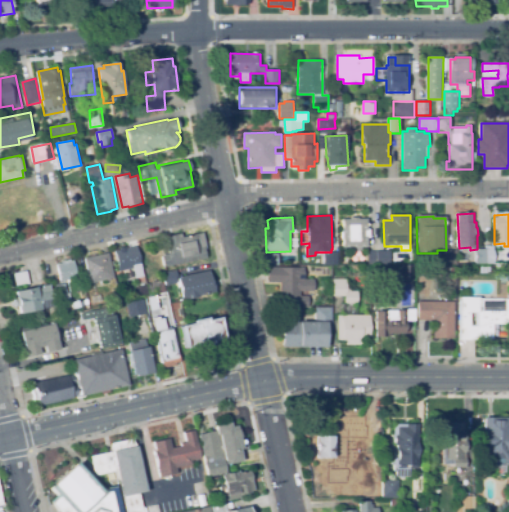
[(343,247),(343,219),(352,219),(352,217),(360,217),(360,219),(369,219),(369,229),(371,229),(371,238),(369,238),(369,247),(363,247),(363,251),(355,251),(355,247),(343,247)]
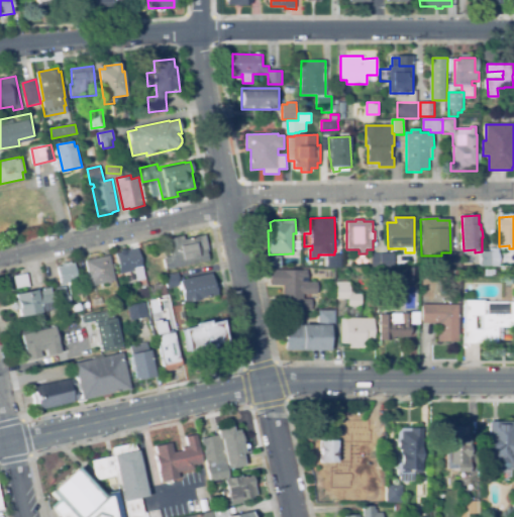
[(210,261),(167,270),(164,259),(172,256),(170,250),(173,250),(170,239),(184,235),(185,239),(200,236),(201,236),(206,235),(210,251),(208,251),(210,261)]
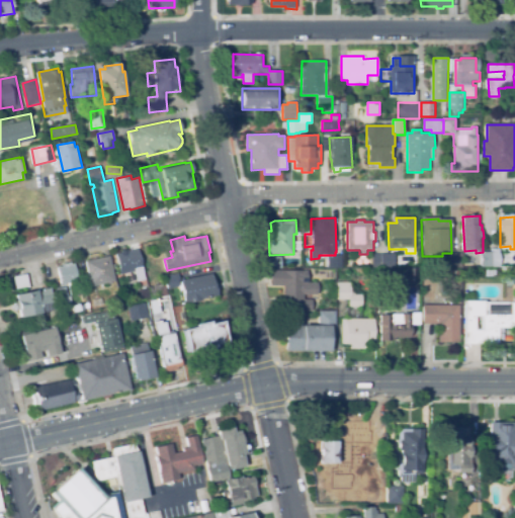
[(137,271),(121,274),(117,254),(123,253),(122,251),(129,249),(130,251),(141,249),(147,279),(139,281),(137,271)]
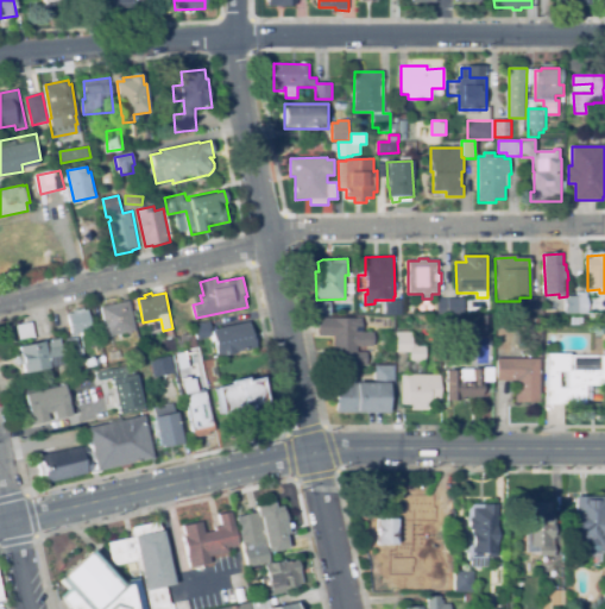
[(568,302),(571,302),(571,297),(585,296),(585,313),(571,314),(571,308),(568,308),(568,302)]
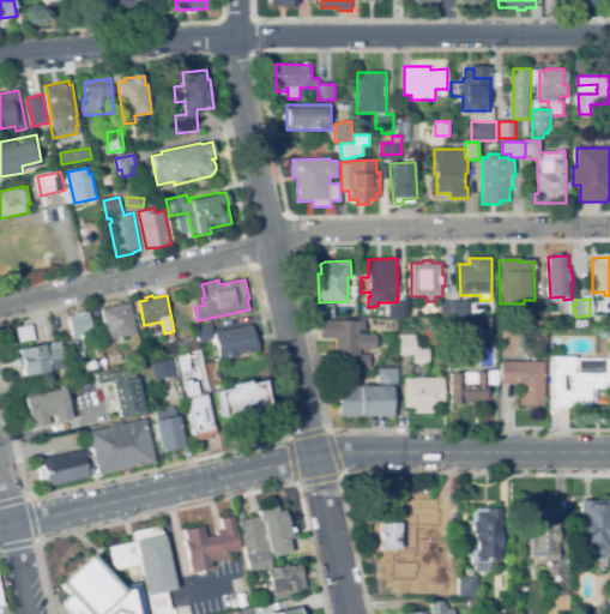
[(132,302),(139,333),(110,339),(103,309),(112,307),(112,305),(116,305),(118,306),(132,302)]
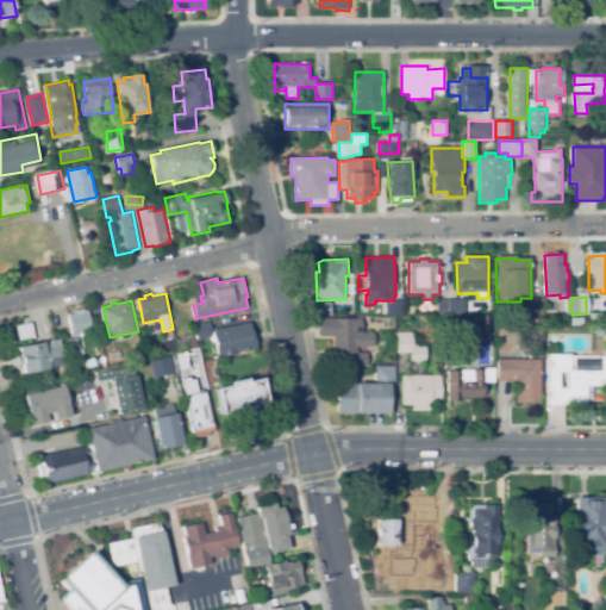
[(387,300),(404,300),(404,316),(388,316),(387,300)]
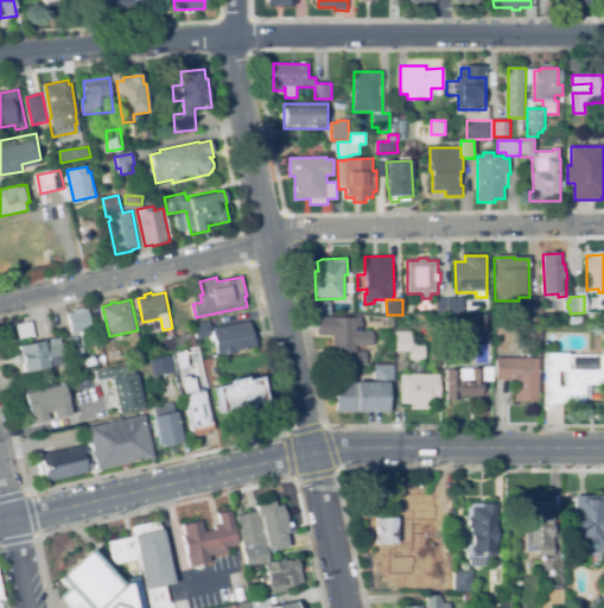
[(438,299),(464,299),(464,314),(438,314),(438,310),(437,310),(437,302),(438,302),(438,299)]
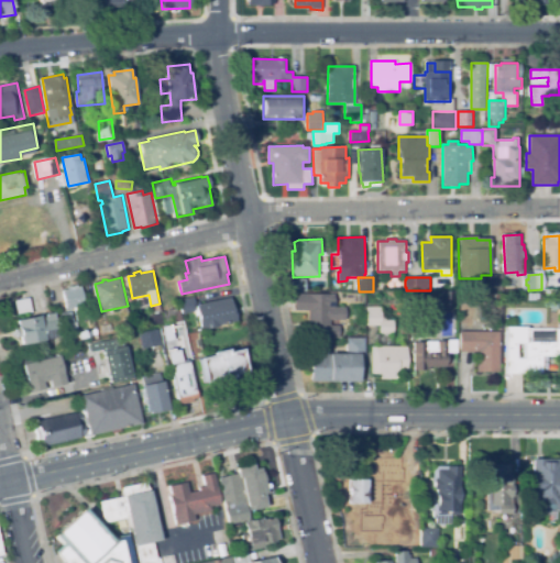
[(502,290),(489,290),(489,277),(502,277),(502,290)]
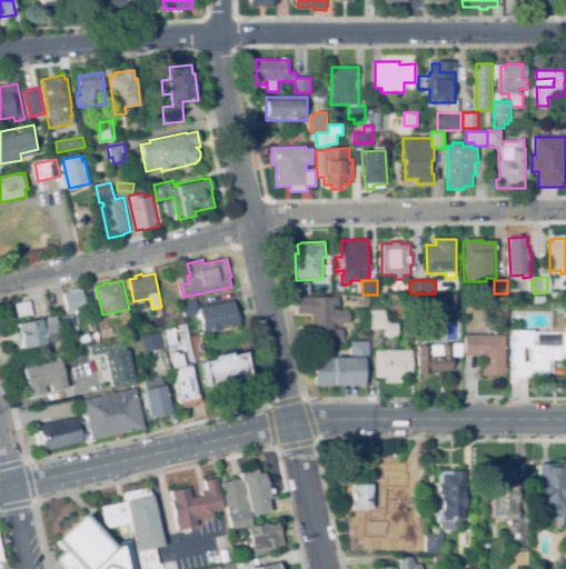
[(296,282),(310,281),(311,295),(297,296),(296,282)]
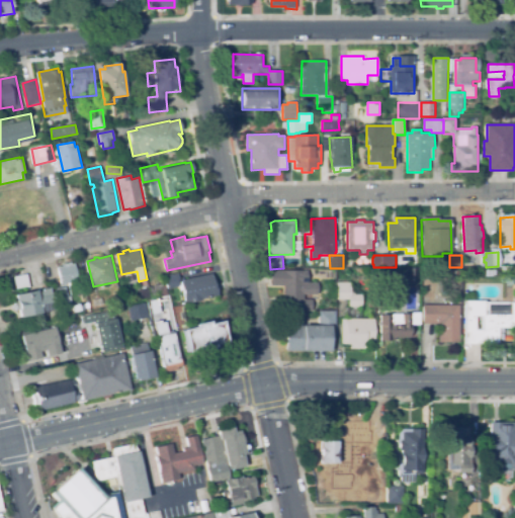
[(63,286),(59,267),(66,266),(65,264),(73,262),(73,264),(76,263),(80,281),(68,283),(68,285),(63,286)]
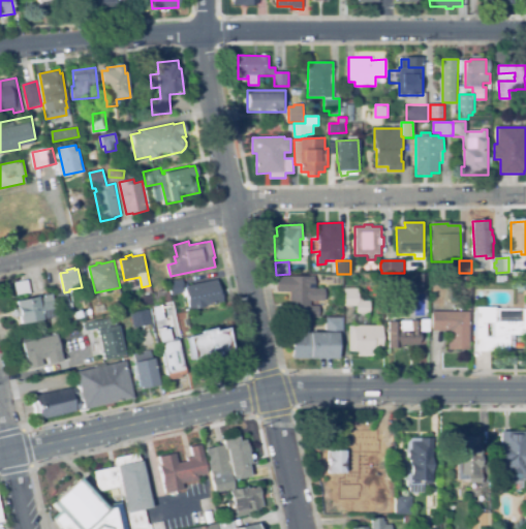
[(429,274),(429,289),(415,289),(415,274),(429,274)]
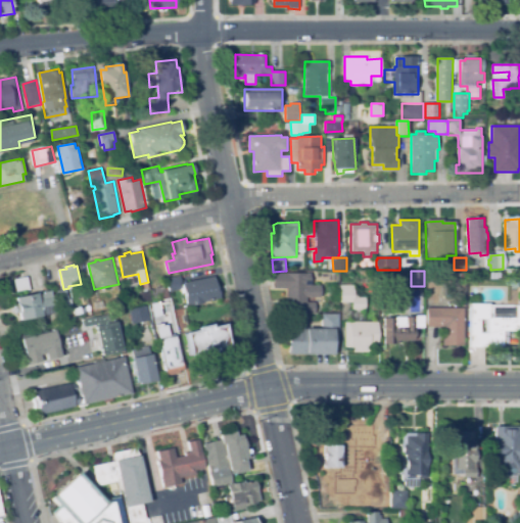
[(288,313),(288,286),(277,286),(277,274),(305,274),(305,280),(308,280),(308,286),(314,286),(315,308),(305,308),(305,313),(288,313)]
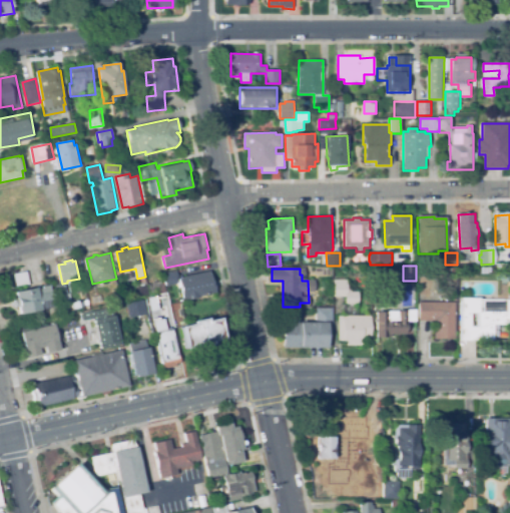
[(164,274),(177,271),(179,280),(178,280),(179,284),(166,287),(164,274)]
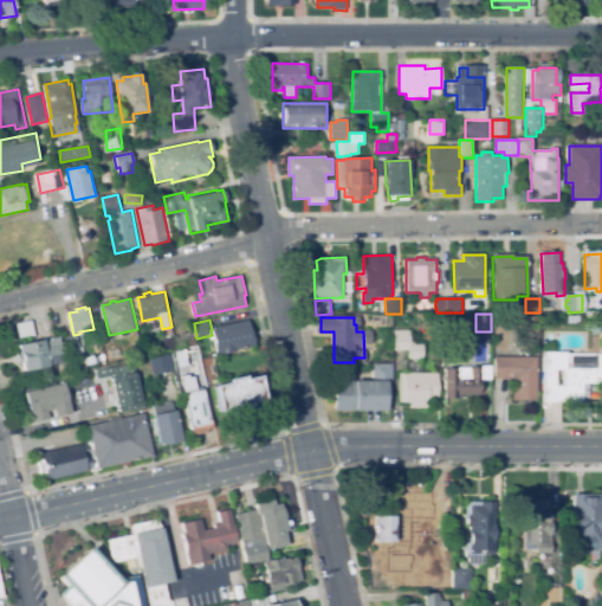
[(21,340),(18,324),(33,321),(36,336),(21,340)]
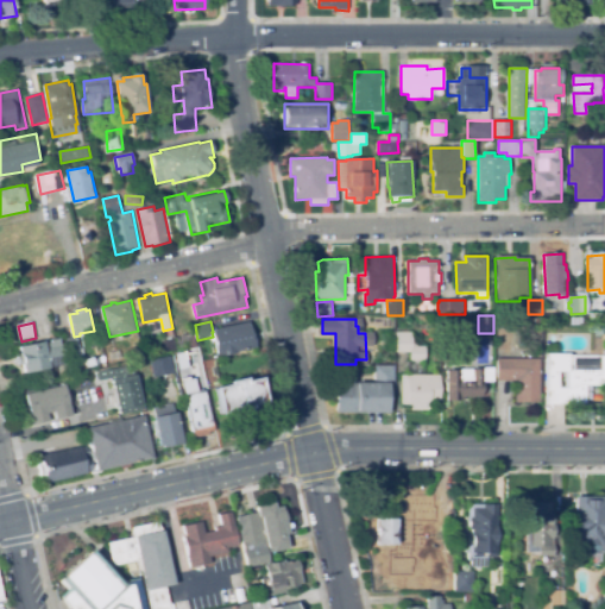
[(213,330),(252,322),(254,334),(256,334),(258,347),(239,351),(239,353),(222,357),(222,355),(219,356),(213,330)]
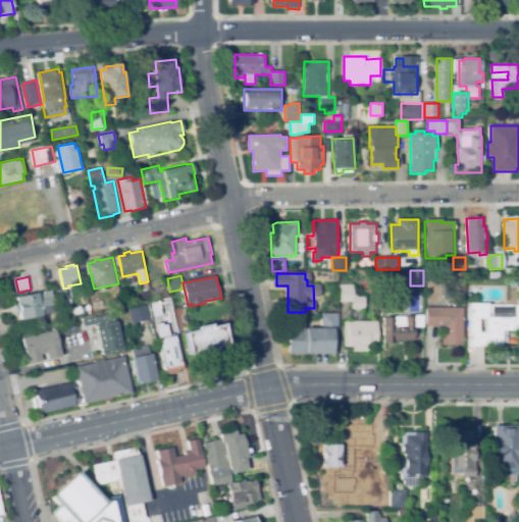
[(154,300),(152,288),(168,284),(170,297),(154,300)]
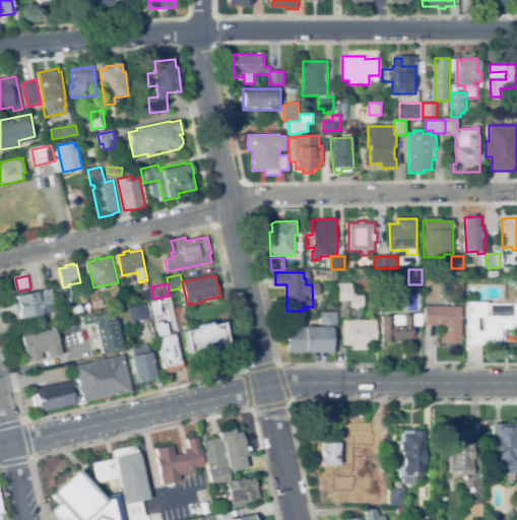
[(365,309),(351,309),(351,301),(340,301),(340,283),(353,283),(353,291),(357,291),(357,296),(365,296),(365,309)]
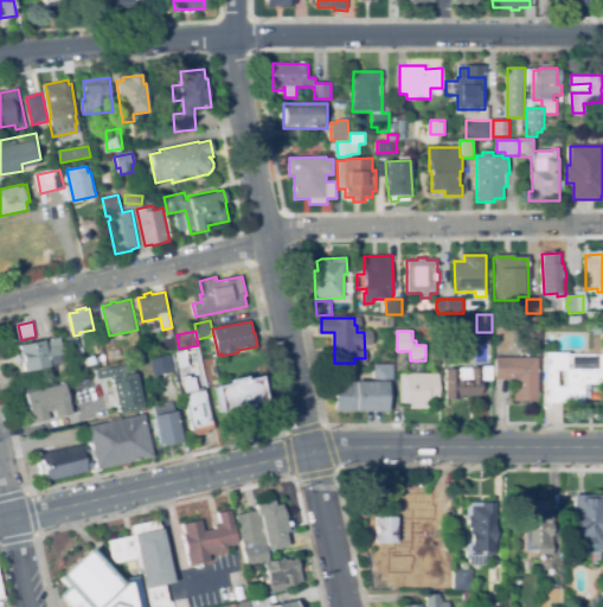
[(492,360),(491,336),(476,336),(476,362),(492,360)]
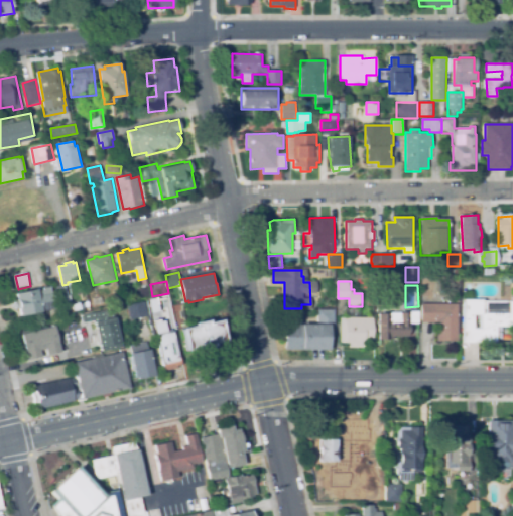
[(17,293),(38,289),(39,291),(45,290),(44,288),(52,286),(57,307),(43,310),(43,311),(22,316),(21,310),(17,311),(15,298),(18,297),(17,293)]
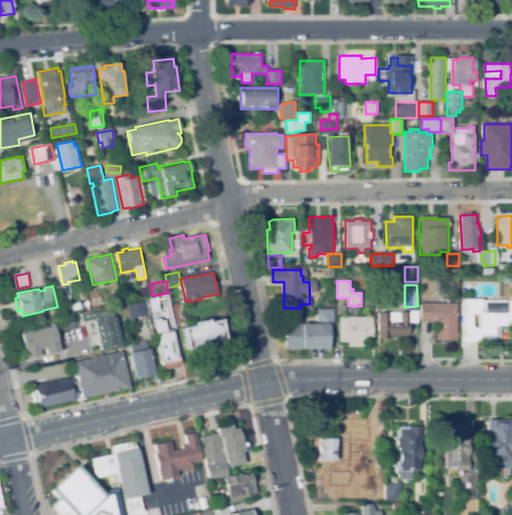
[(62,308),(57,287),(66,286),(68,292),(71,306),(62,308)]
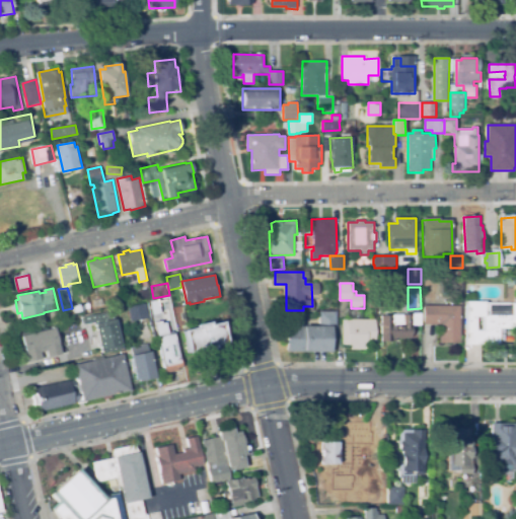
[(102,305),(95,307),(94,301),(103,298),(104,304),(102,304),(102,305)]
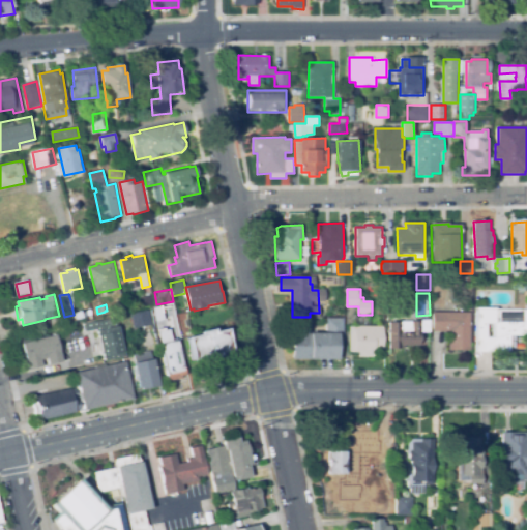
[(153,307),(163,305),(166,319),(156,321),(153,307)]
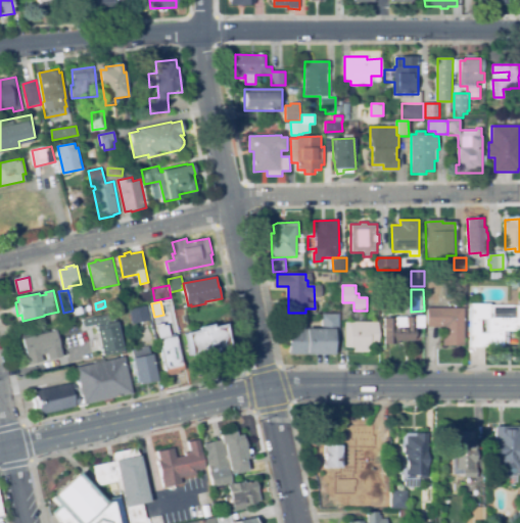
[(505,330),(505,346),(503,346),(487,346),(484,346),(471,346),(472,303),(477,303),(491,304),(491,305),(519,305),(519,330),(505,330)]
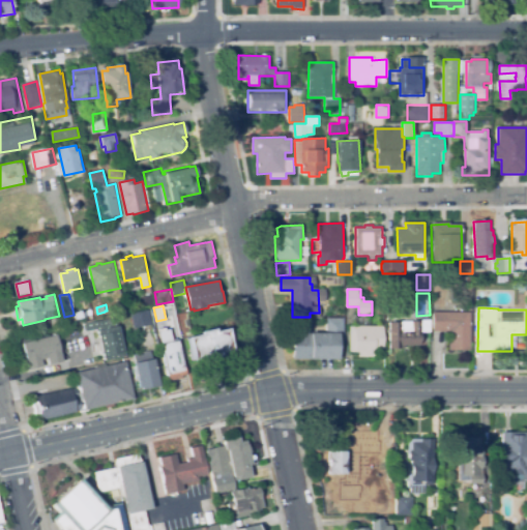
[(150,310),(153,325),(135,328),(132,314),(150,310)]
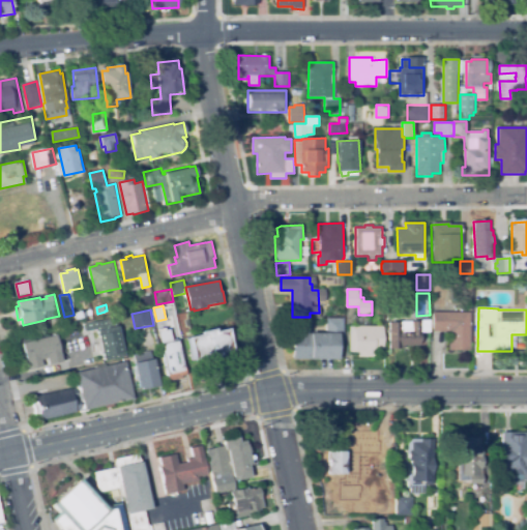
[(434,312),(472,312),(472,350),(450,350),(450,331),(434,331),(434,312)]
